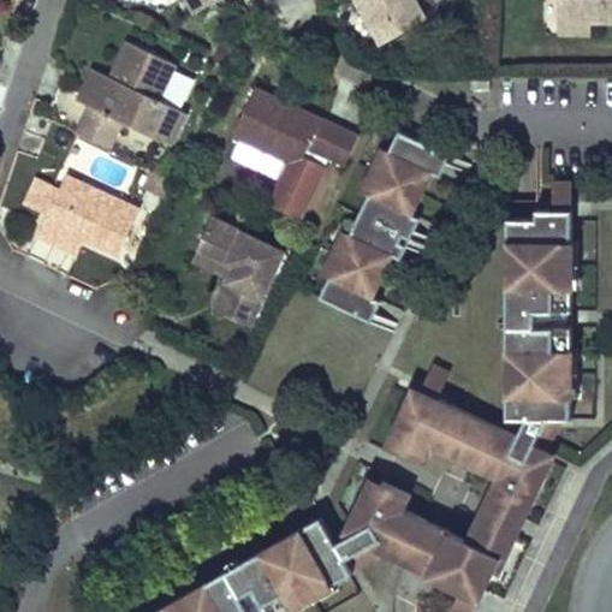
[(183,0),(192,16),(220,0),(183,0)]
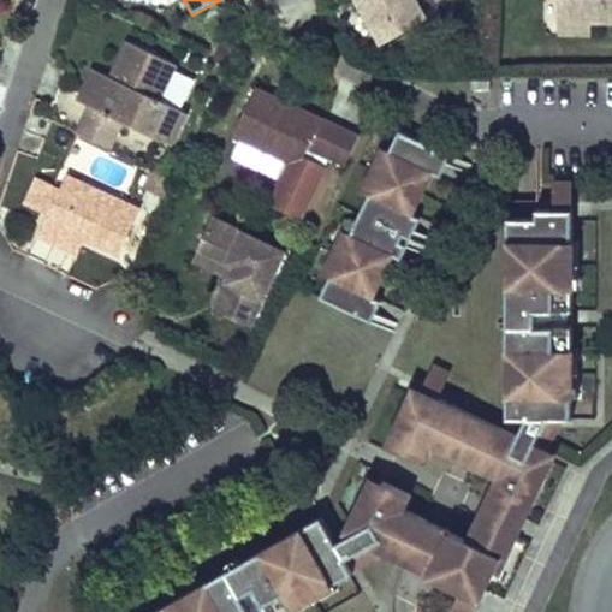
[(423,22),(410,0),(351,0),(358,12),(363,10),(368,17),(363,19),(379,47),(423,22)]
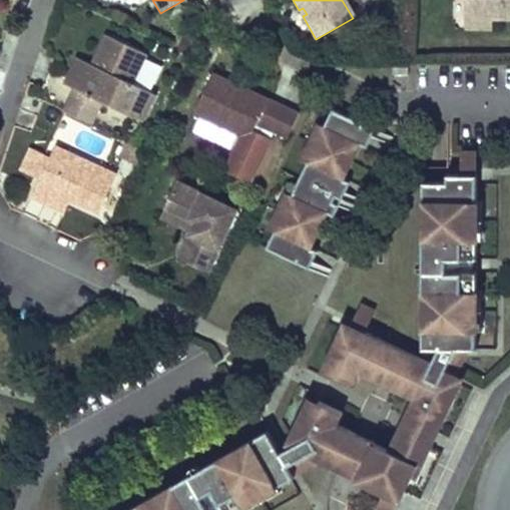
[(509,0),(462,0),(462,21),(489,21),(509,21),(509,0)]
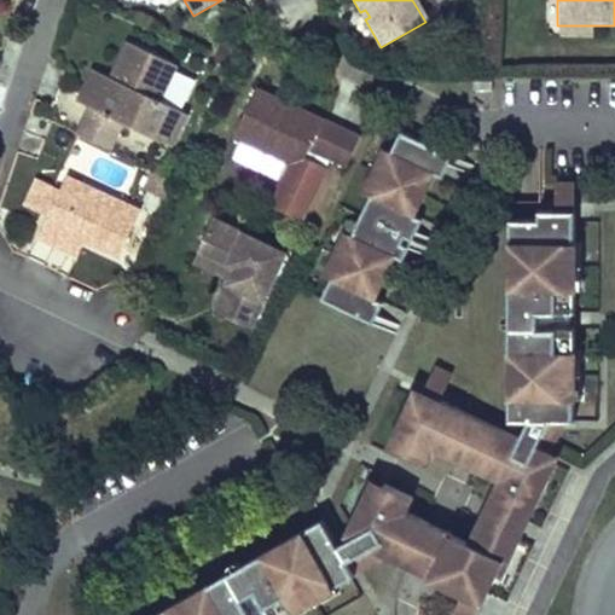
[(590,38),(590,25),(557,25),(557,38),(590,38)]
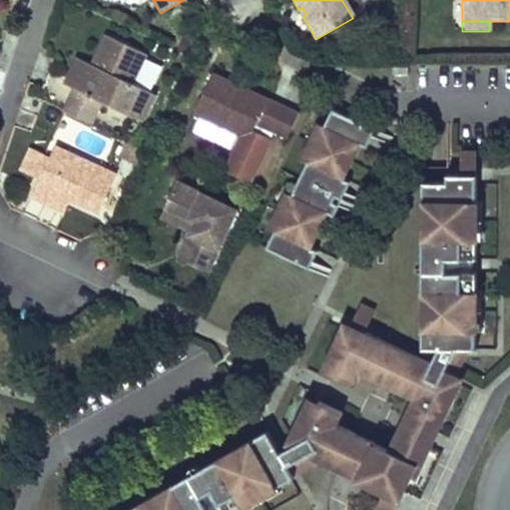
[(142,56),(105,38),(91,67),(78,94),(77,93),(66,116),(92,128),(103,106),(138,123),(151,96),(128,85),(142,56)]
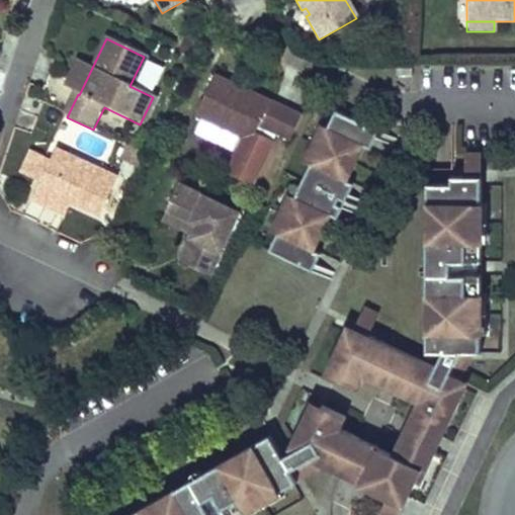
[(65,88),(78,94),(79,95),(92,68),(78,61),(71,75),(65,88)]
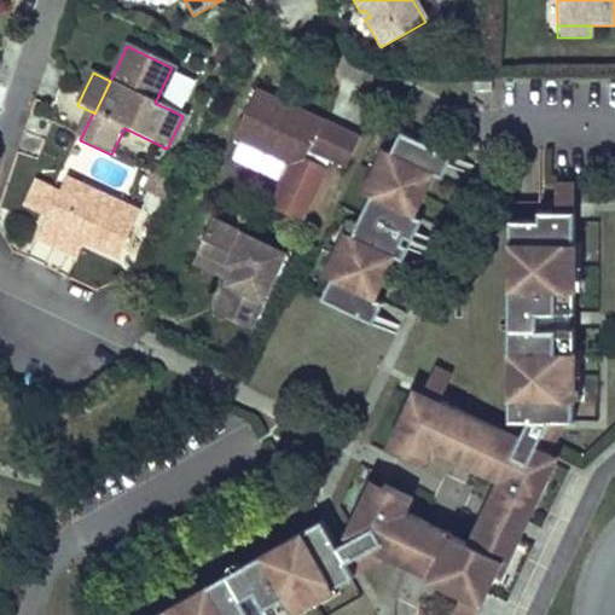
[(470,82),(470,94),(489,94),(489,82),(470,82)]
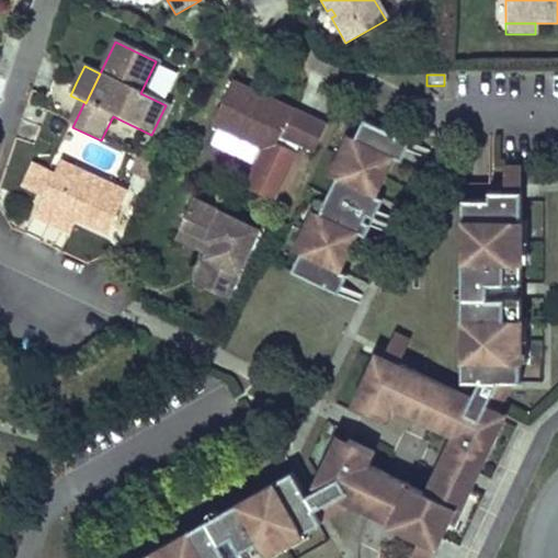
[(230,83),(209,126),(270,155),(279,137),(312,152),(323,127),(274,104),(230,83)]
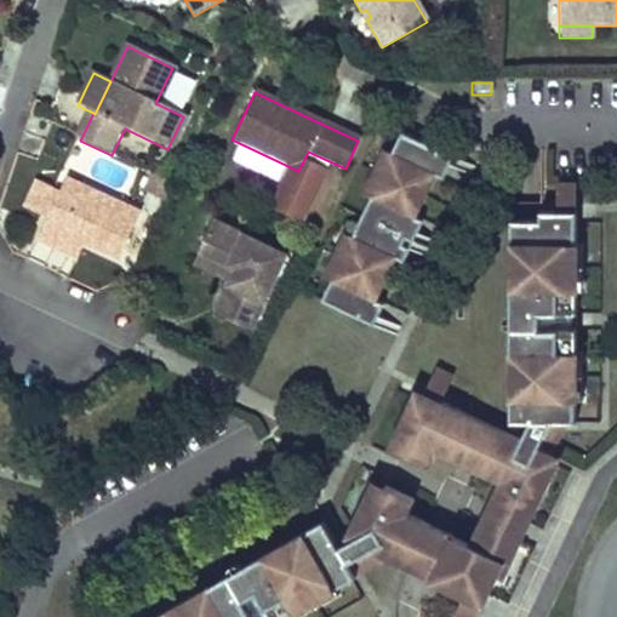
[(404,240),(413,220),(433,177),(444,156),(399,135),(389,156),(394,159),(383,180),(373,201),(369,199),(349,239),(354,241),(344,263),(333,285),(329,283),(319,303),(364,325),(373,303),(394,261),(404,240)]
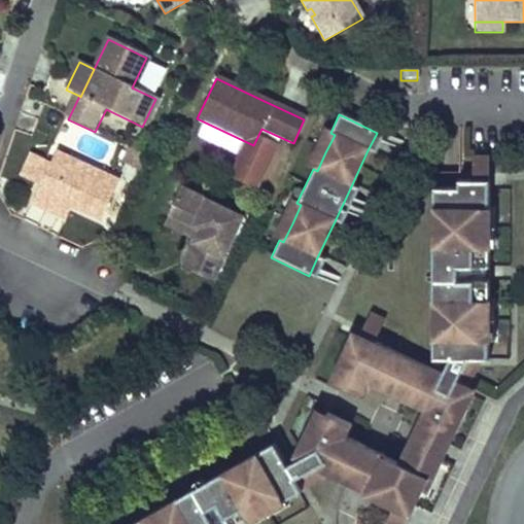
[(317,148),(325,152),(335,135),(330,133),(325,130),(317,148)]
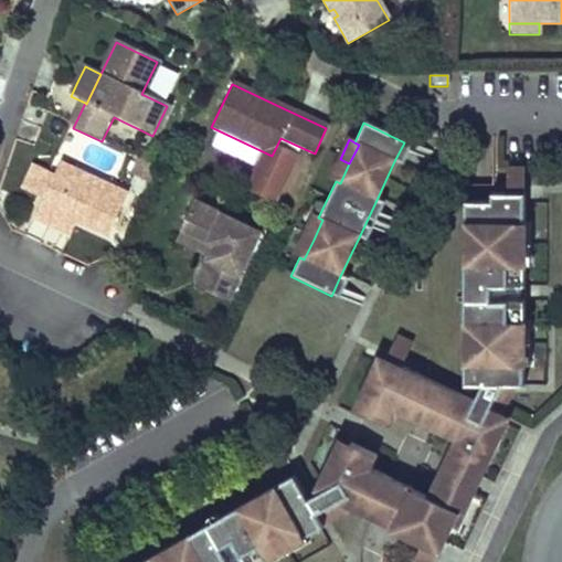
[(402,165),(411,146),(404,142),(394,161),(402,165)]
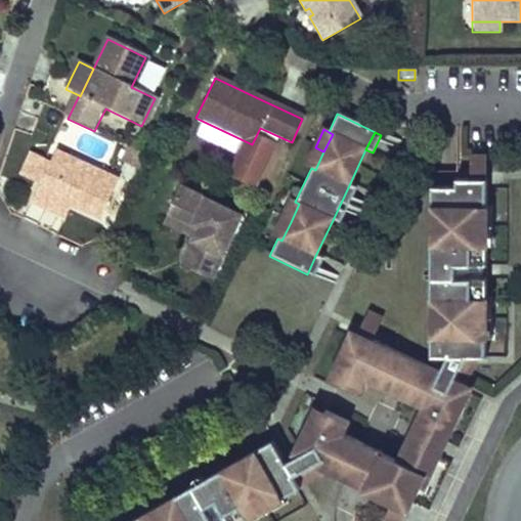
[(311,168),(315,170),(323,152),(315,147),(306,166),(311,168)]
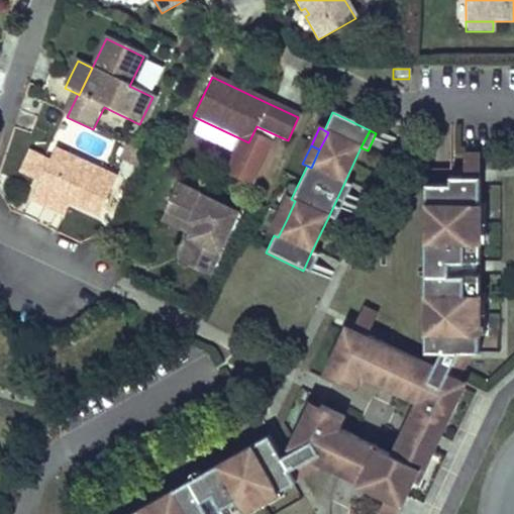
[(136,169),(142,156),(126,147),(120,161),(136,169)]
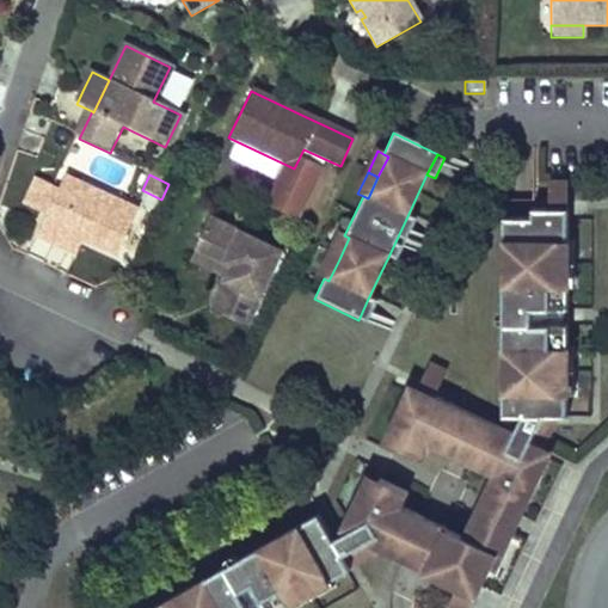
[(115,258),(136,212),(62,178),(56,192),(45,214),(35,237),(51,244),(57,232),(80,243),(115,258)]
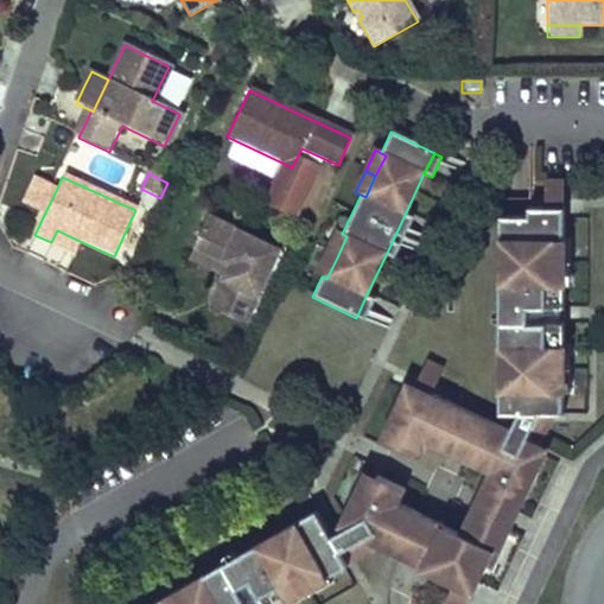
[(24,202),(45,213),(56,191),(33,180),(24,202)]
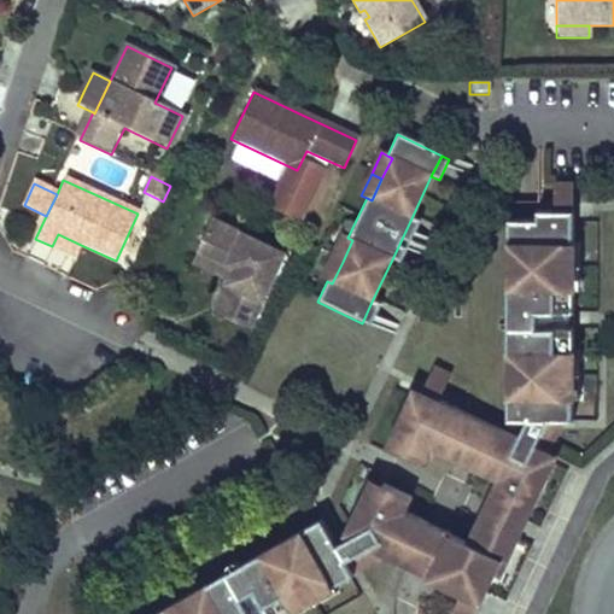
[(553,214),(572,214),(572,185),(553,185),(553,214)]
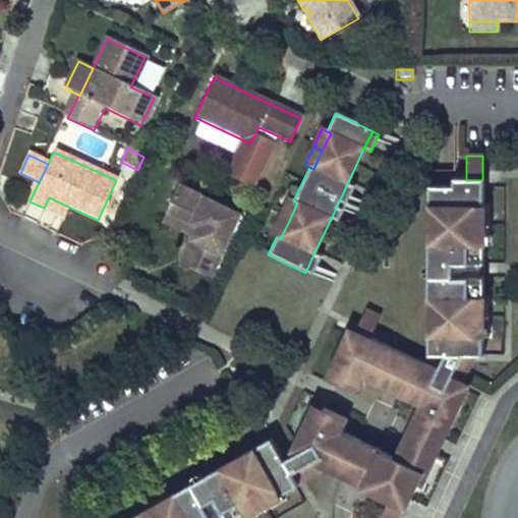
[(427,187),(426,357),(443,357),(436,370),(433,378),(412,368),(398,398),(417,407),(411,419),(436,430),(439,424),(447,407),(450,409),(459,390),(457,389),(447,385),(460,357),(472,357),(481,357),(481,339),(476,339),(477,319),(477,298),(481,298),(481,279),(476,279),(452,279),(452,266),(476,266),(482,266),(482,247),(477,246),(477,227),(478,206),(482,207),(482,188),(482,180),(466,180),(452,180),(452,187),(427,187)]
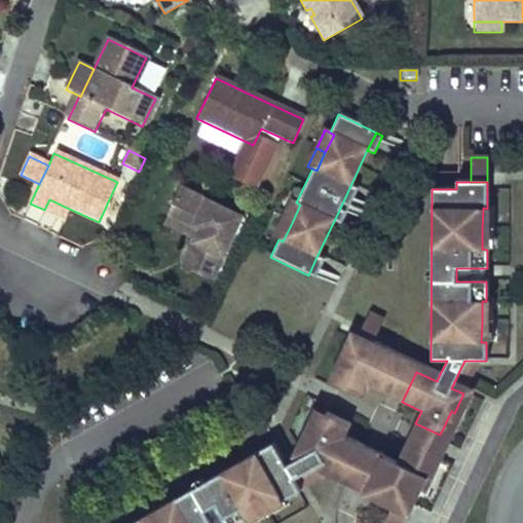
[(348,207),(357,189),(350,186),(342,203),(348,207)]
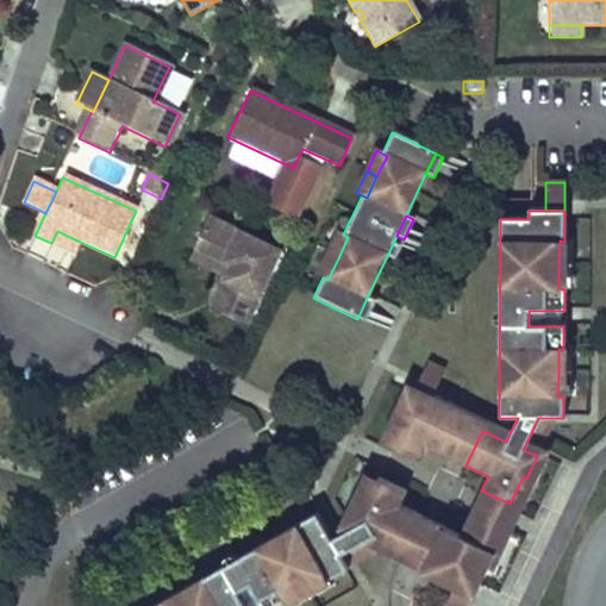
[(208,219),(194,249),(230,266),(224,277),(210,308),(245,325),(279,252),(208,219)]
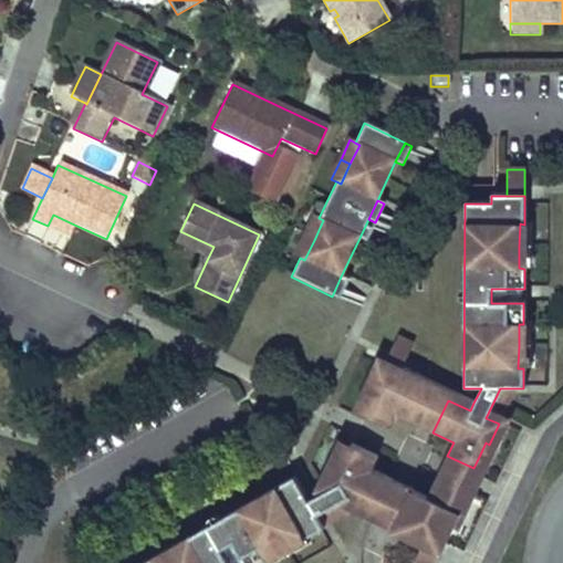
[(70,237),(74,225),(53,215),(48,226),(70,237)]
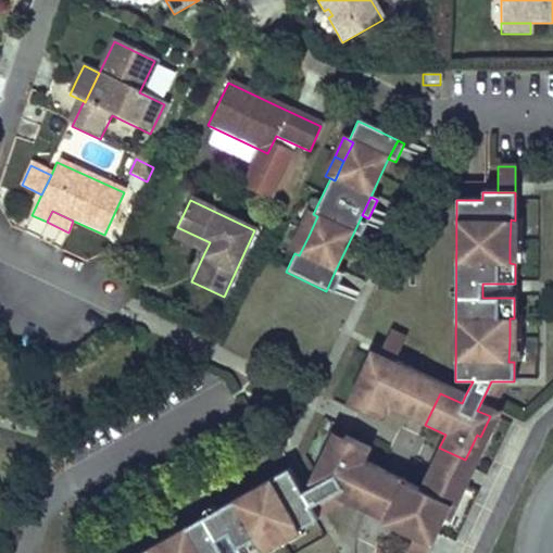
[(299,231),(309,236),(317,216),(313,214),(309,212),(299,231)]
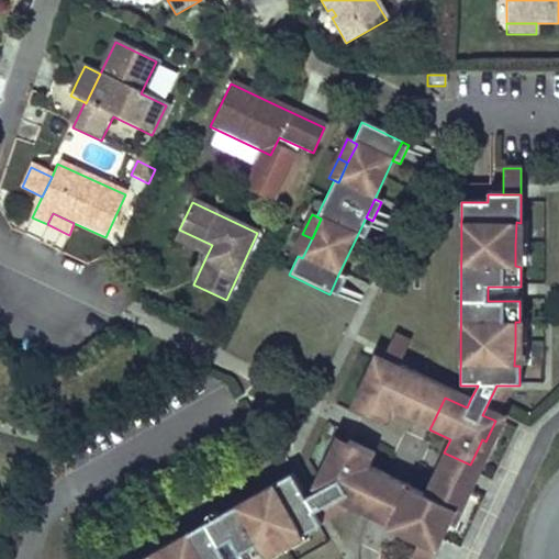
[(372,221),(366,217),(357,236),(364,239),(372,221)]
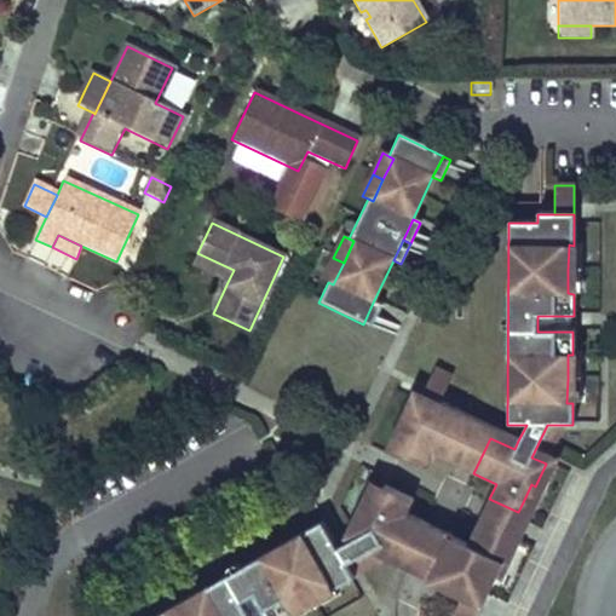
[(568,270),(580,270),(580,246),(574,246),(569,245),(568,270)]
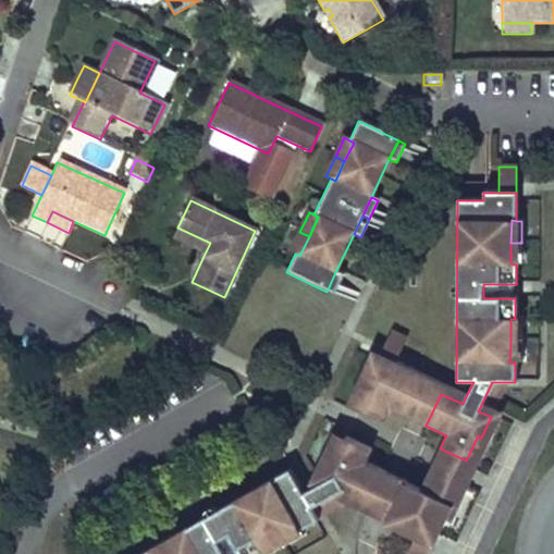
[(205,254),(210,243),(177,228),(172,238),(188,246),(205,254)]
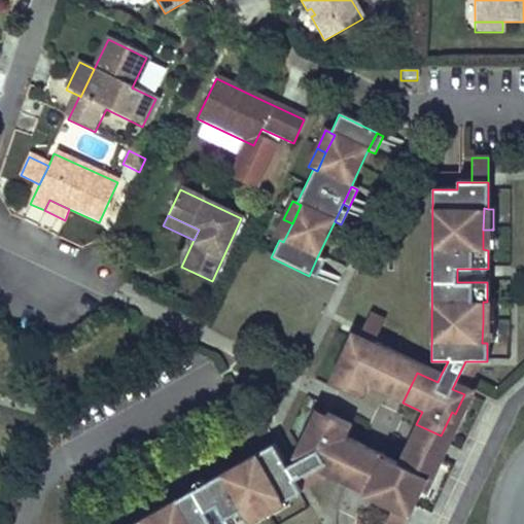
[(283,242),(292,223),(283,219),(275,238),(279,240),(283,242)]
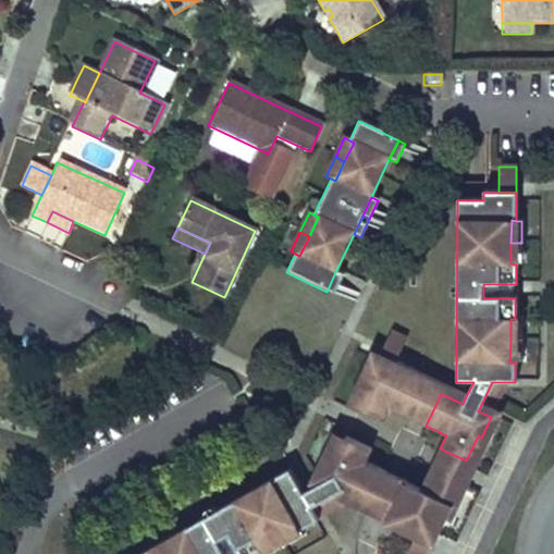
[(516,265),(521,265),(521,243),(511,243),(511,263),(516,265)]
